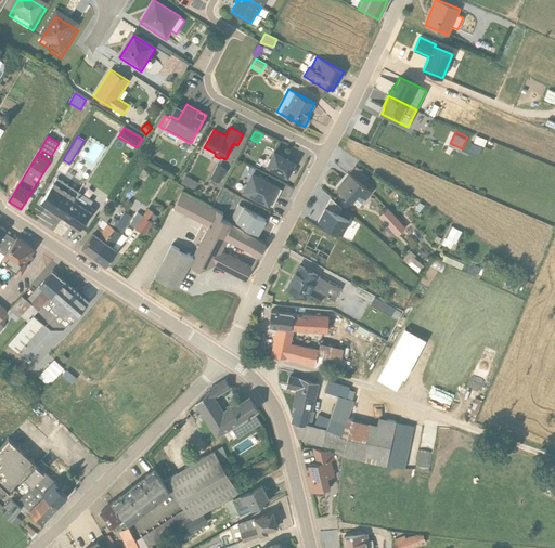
[(476,137),(474,142),(483,146),(486,140),(476,137)]
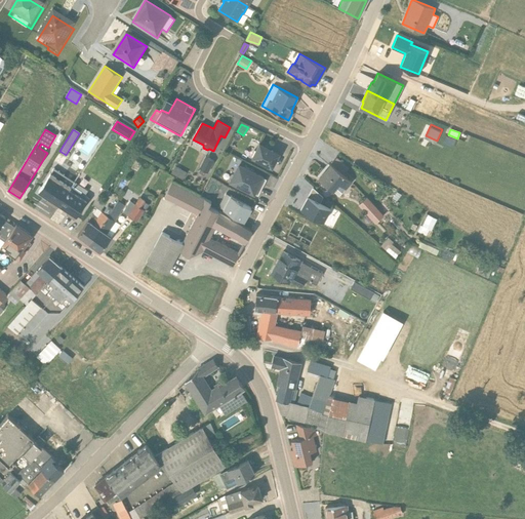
[(272,168),(280,153),(259,143),(255,150),(254,150),(251,155),(252,156),(251,157),(272,168)]
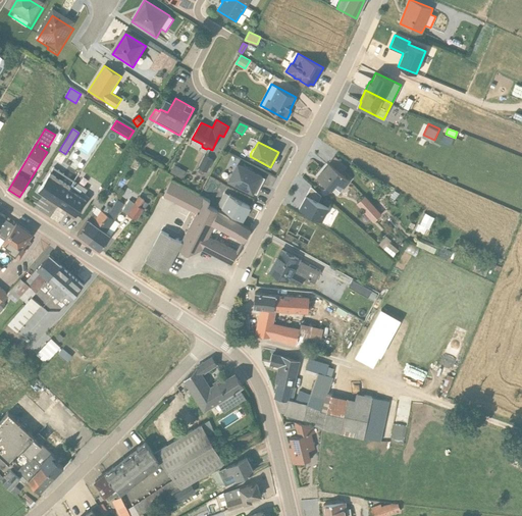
[(199,168),(197,173),(203,175),(205,171),(207,171),(212,161),(204,156),(198,167),(199,168)]
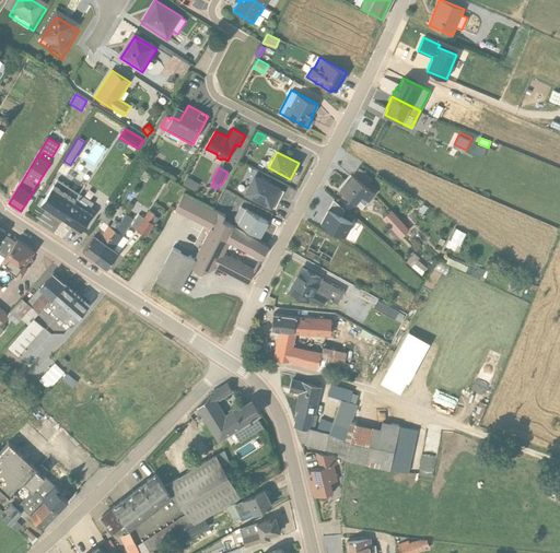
[(359,167),(340,190),(362,208),(368,200),(369,201),(375,193),(366,186),(372,178),(359,167)]
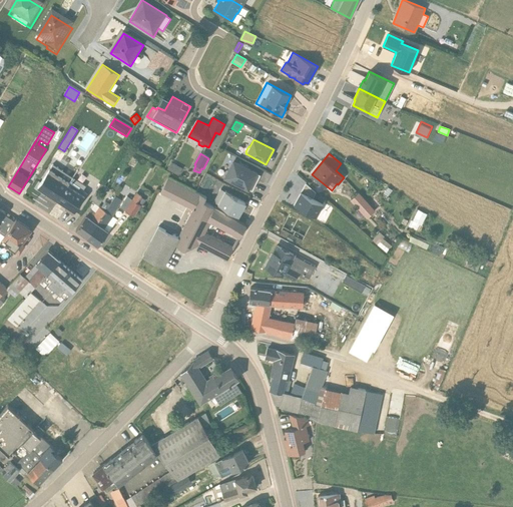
[(236,162),(232,160),(224,176),(252,190),(261,175),(245,167),(247,163),(238,158),(236,162)]
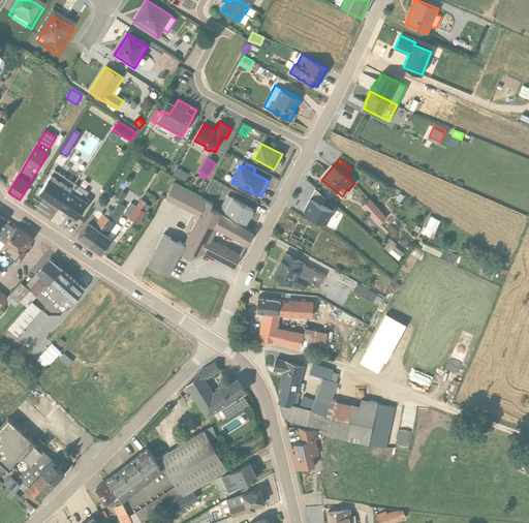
[(184,182),(188,175),(177,168),(173,176),(184,182)]
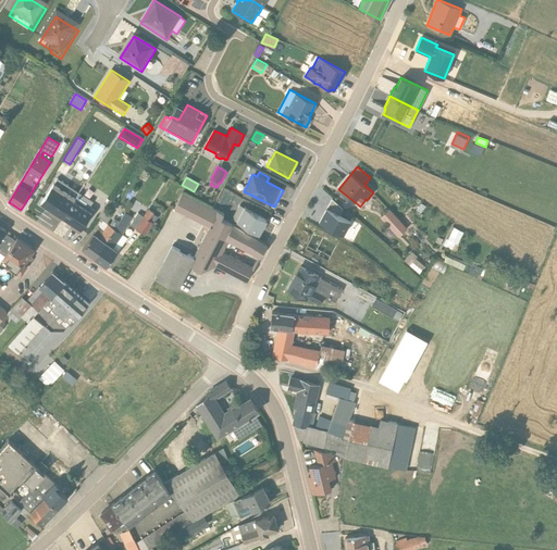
[(78,194),(58,180),(40,204),(46,209),(45,210),(50,213),(49,215),(61,223),(78,194)]
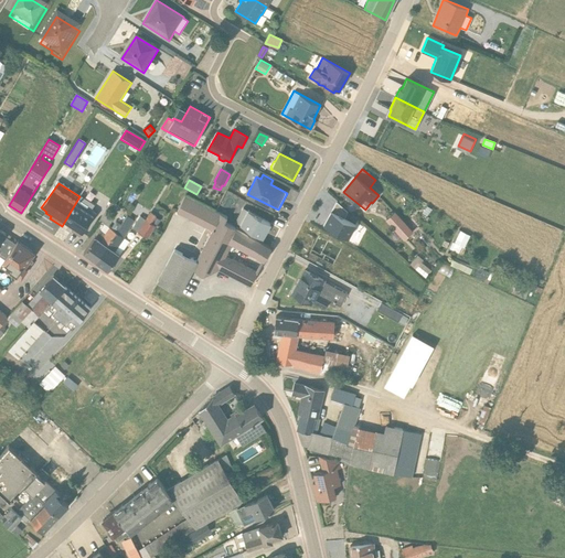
[(230,244),(264,261),(272,248),(225,223),(227,218),(185,196),(177,213),(212,232),(210,235),(230,244)]
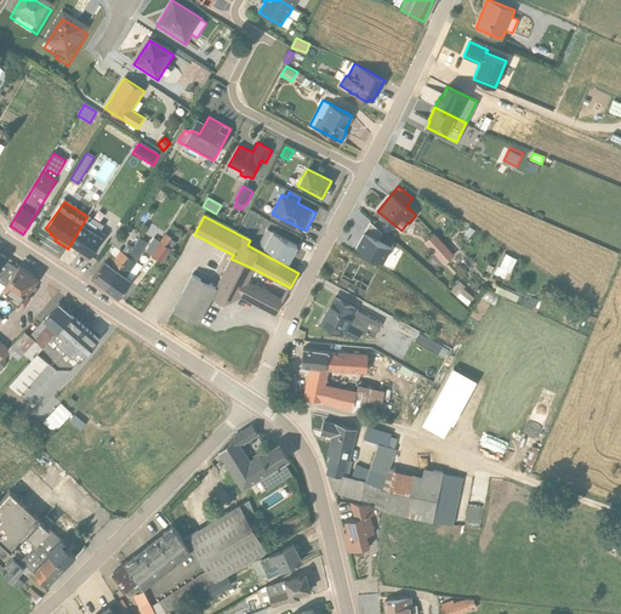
[(383,262),(392,246),(380,239),(383,233),(370,221),(355,246),(383,262)]
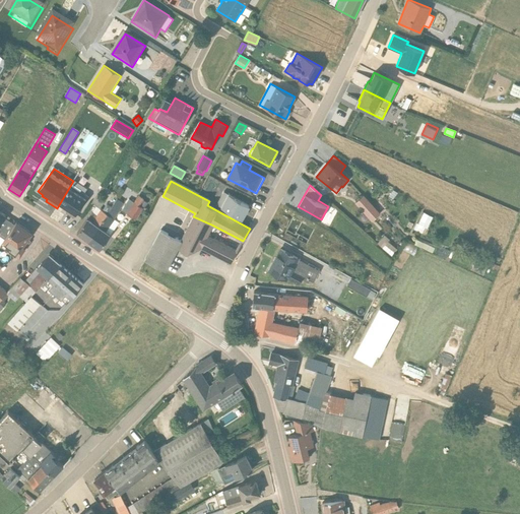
[(87,197),(70,186),(58,206),(67,212),(66,214),(73,219),(87,197)]
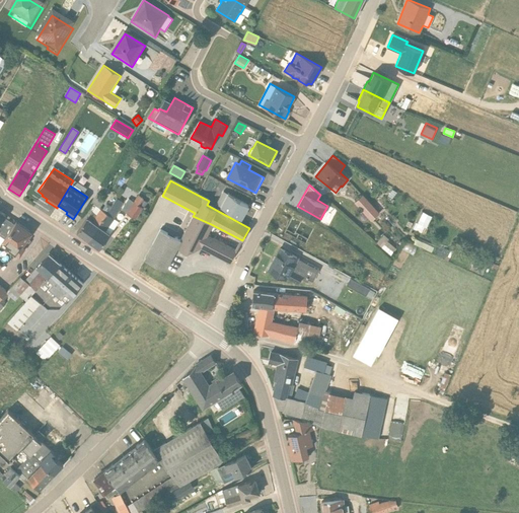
[(105,200),(103,199),(108,191),(102,186),(94,199),(91,204),(96,207),(77,234),(88,242),(107,216),(101,211),(101,210),(100,209),(105,200)]
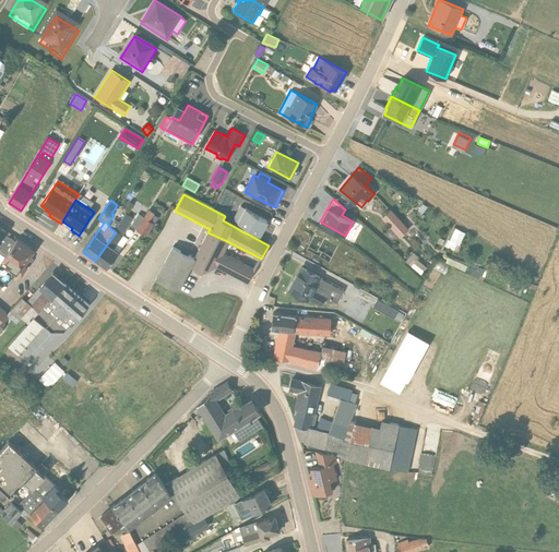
[(240,206),(233,220),(260,237),(269,222),(240,206)]
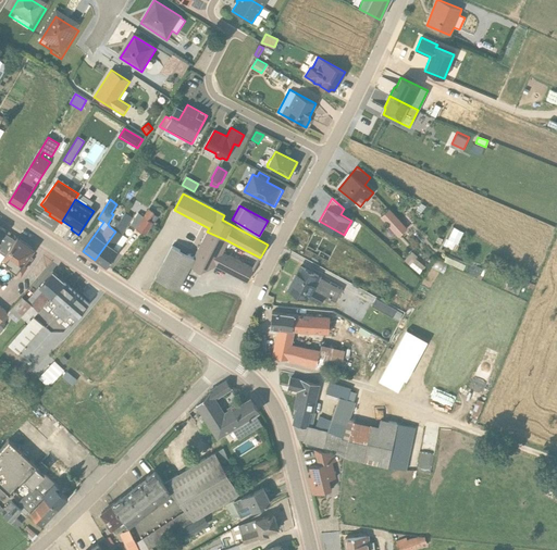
[(407,227),(388,208),(380,216),(398,236),(407,227)]
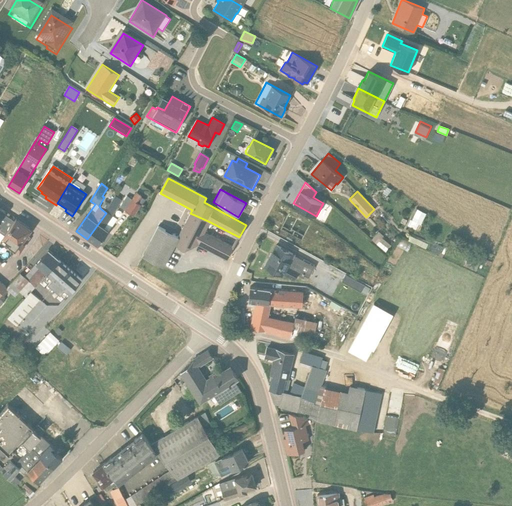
[(125,211),(134,217),(141,206),(142,207),(146,201),(141,197),(141,196),(136,193),(132,198),(125,211)]
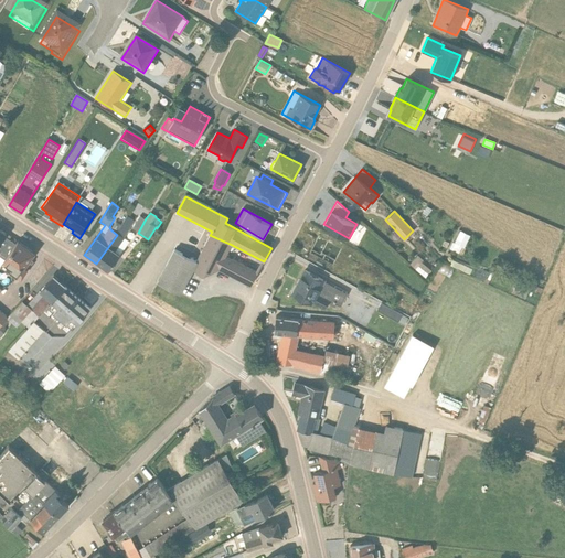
[(124,239),(135,221),(127,217),(117,235),(96,264),(99,266),(113,266),(129,243),(124,239)]
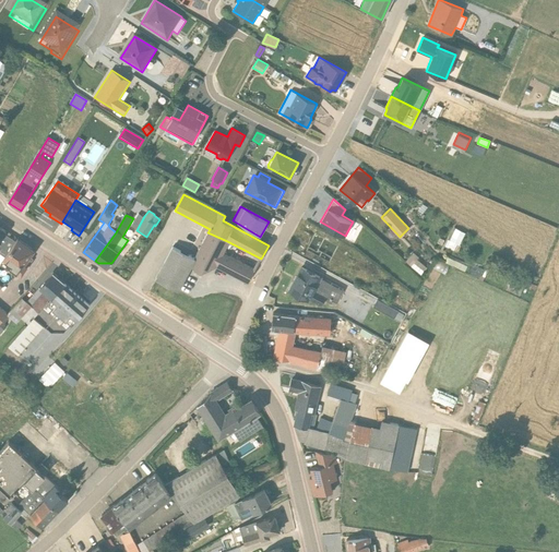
[(131,227),(137,230),(144,216),(142,215),(141,217),(139,215),(131,227)]
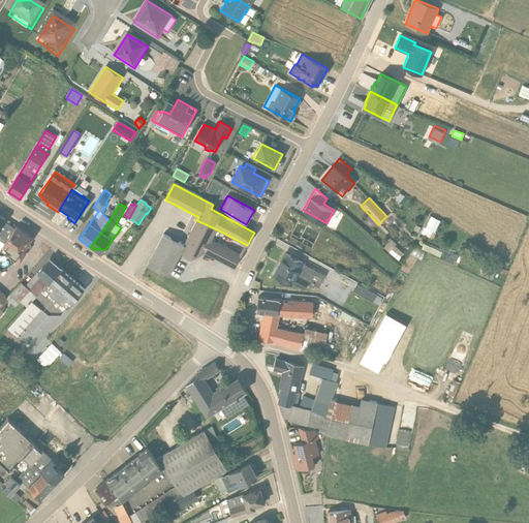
[(434,236),(441,218),(431,214),(424,232),(434,236)]
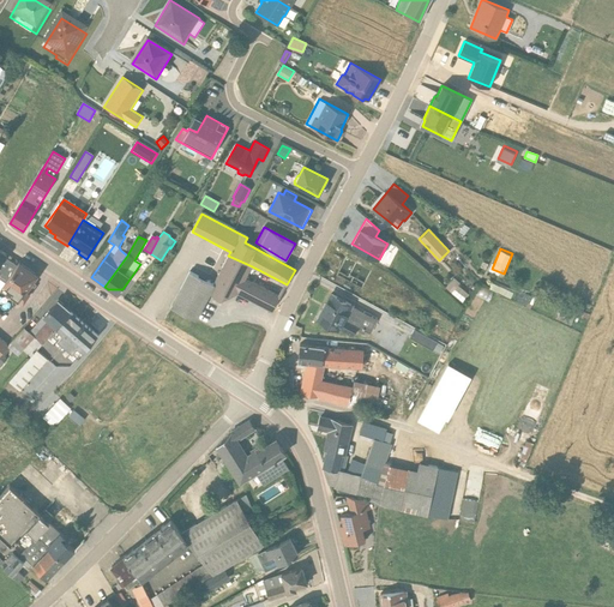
[(5,258),(6,257),(0,252),(0,292),(18,266),(5,258)]
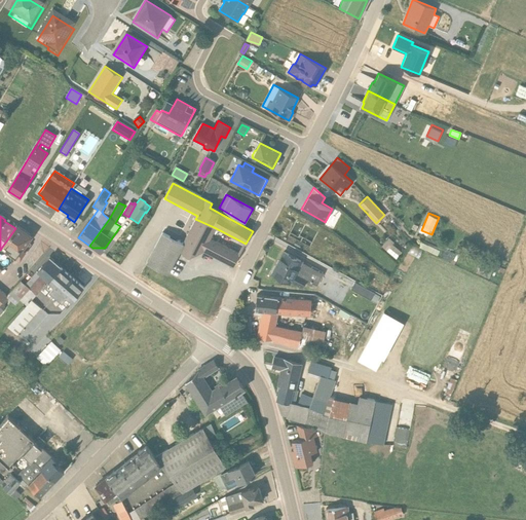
[(233,268),(240,255),(211,239),(216,228),(195,219),(183,244),(162,233),(147,264),(167,274),(180,252),(188,257),(203,253),(233,268)]
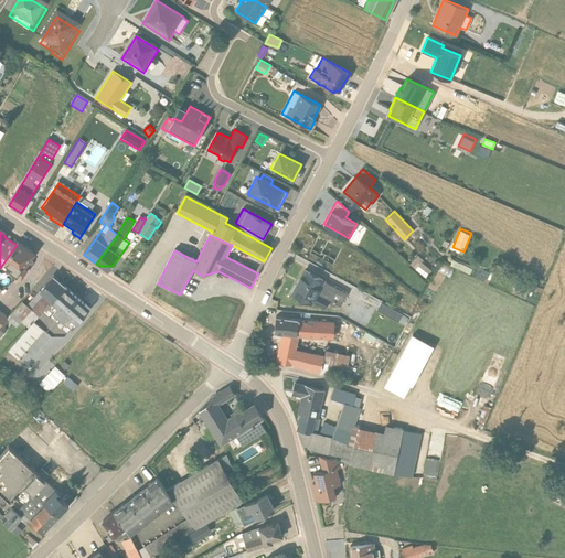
[(34,255),(18,243),(1,268),(17,279),(18,278),(21,280),(30,267),(28,266),(34,255)]
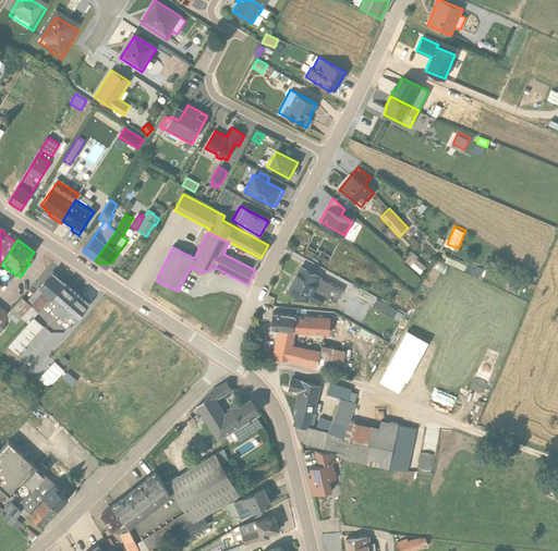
[(413,252),(407,259),(422,272),(428,265),(413,252)]
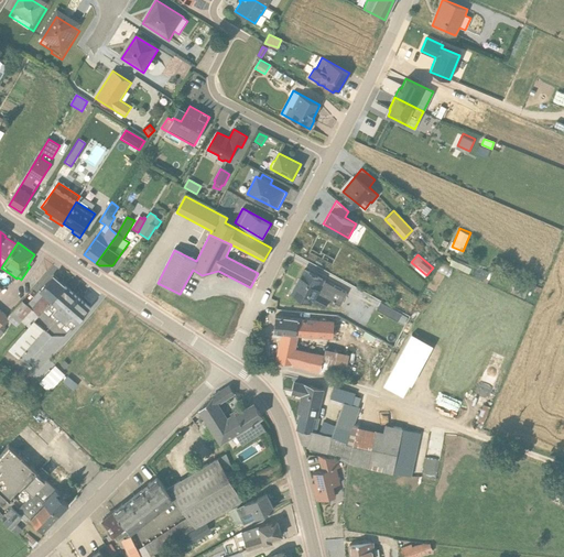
[(304,270),(292,293),(312,304),(312,303),(324,308),(329,298),(321,293),(326,281),(304,270)]
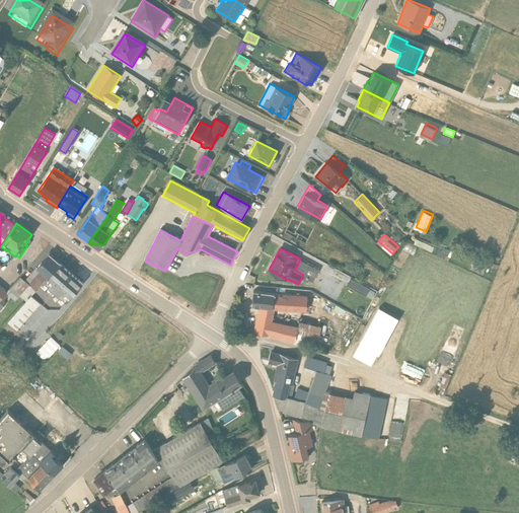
[(44,283),(60,265),(49,254),(36,269),(24,282),(20,278),(7,293),(0,300),(0,311),(6,305),(5,301),(9,297),(15,302),(20,297),(26,303),(30,297),(44,283)]
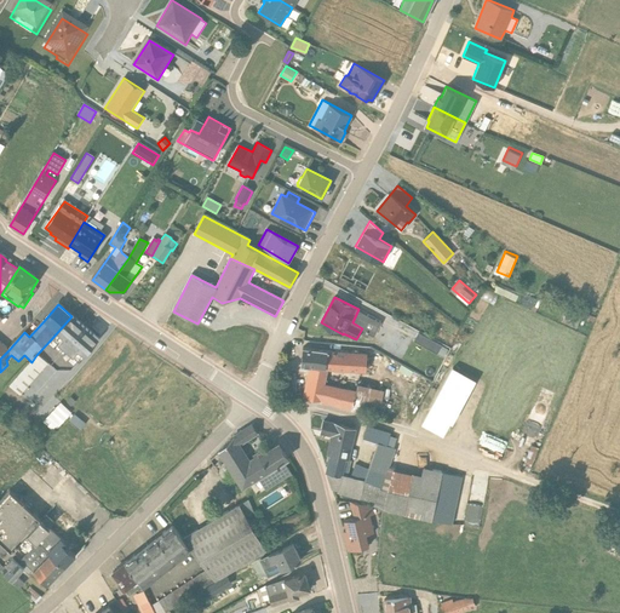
[(79,362),(98,341),(72,316),(52,338),(79,362)]
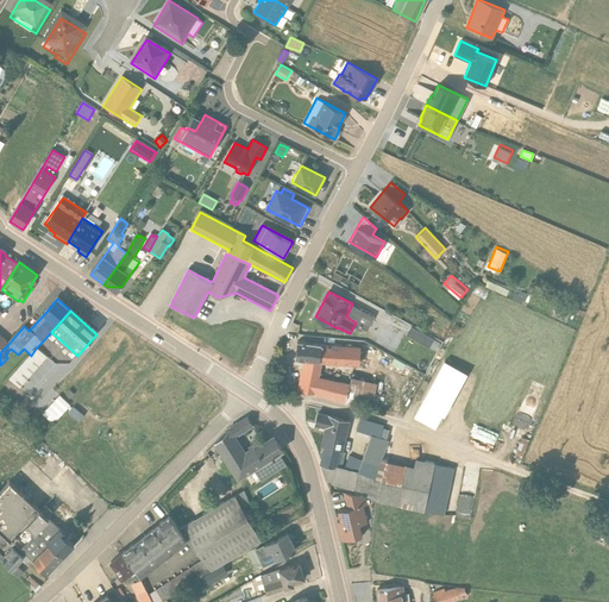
[(438,349),(443,342),(413,325),(408,332),(438,349)]
